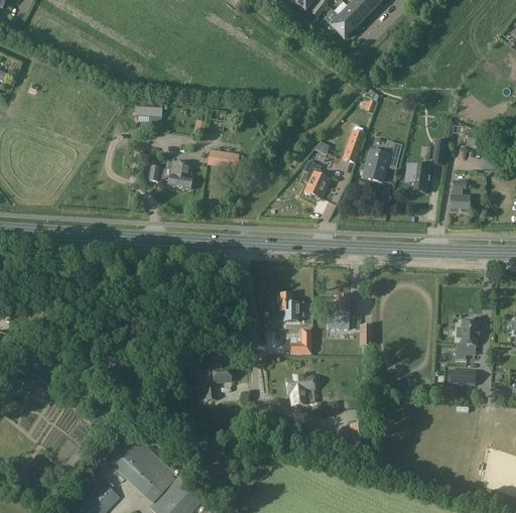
[(0,0),(0,6),(3,8),(4,5),(10,7),(12,0),(0,0)]
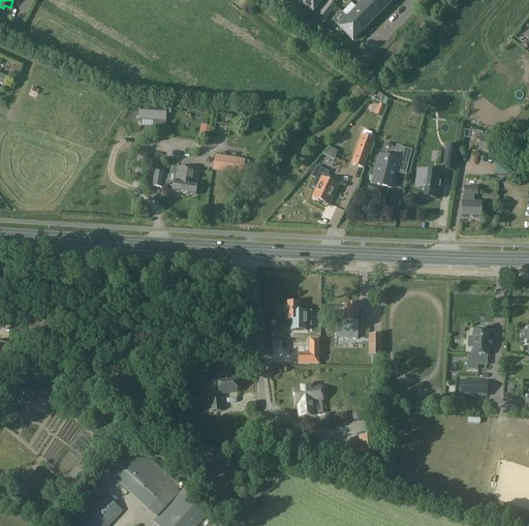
[(304,0),(303,2),(313,9),(316,5),(321,9),(327,2),(329,0),(304,0)]
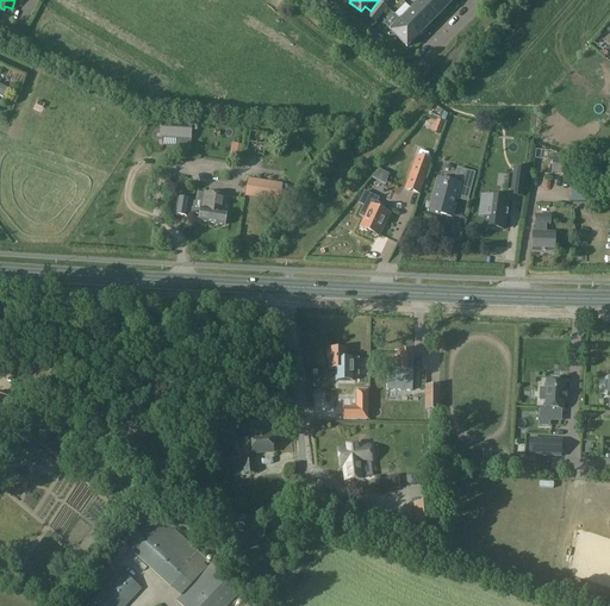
[(415,0),(409,6),(427,24),(437,13),(423,0),(415,0)]
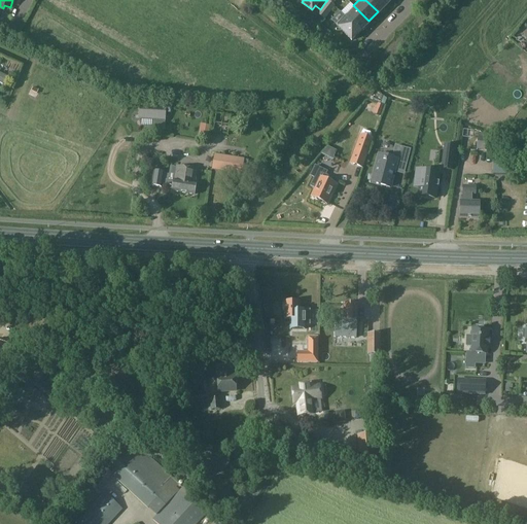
[(365,0),(378,11),(387,3),(383,0),(365,0)]
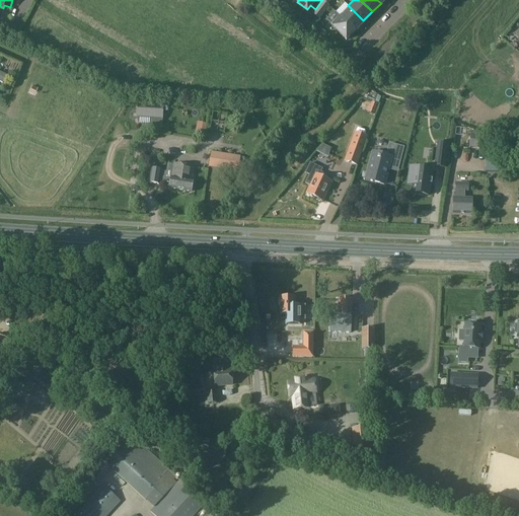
[(348,5),(340,13),(355,29),(363,20),(348,5)]
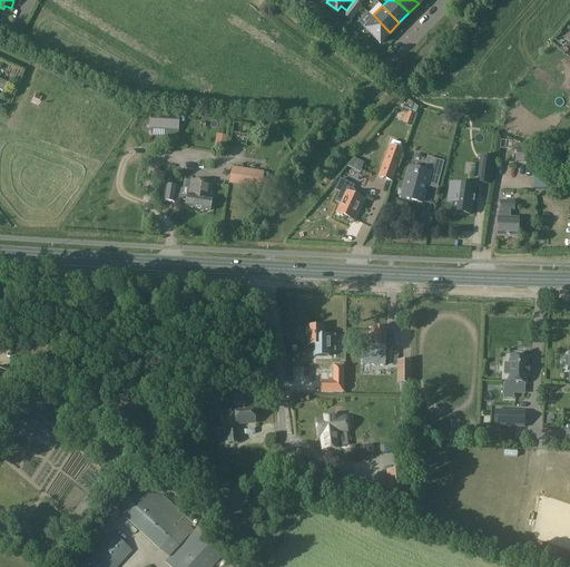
[(390,32),(373,15),(363,25),(380,41),(390,32)]
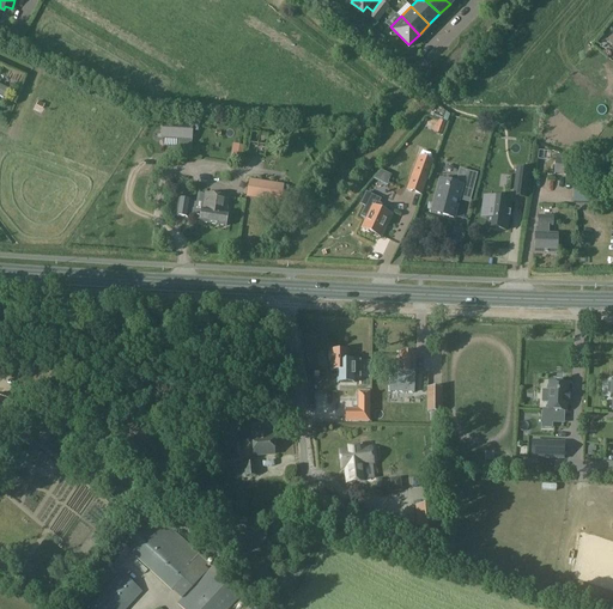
[(438,117),(435,129),(442,133),(447,121),(438,117)]
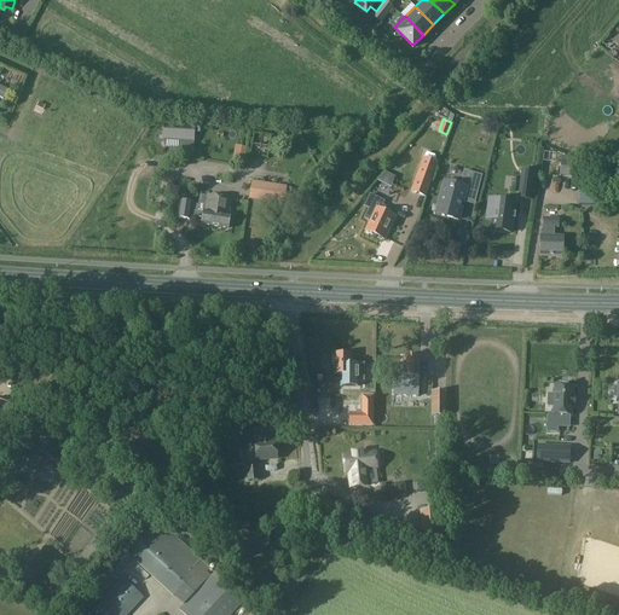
[(165,120),(162,135),(171,138),(174,139),(174,138),(179,139),(177,149),(187,150),(192,123),(165,120)]
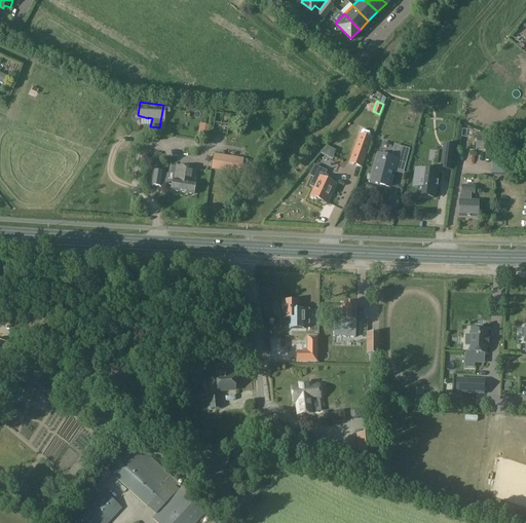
[(360,133),(350,160),(362,164),(372,138),(360,133)]
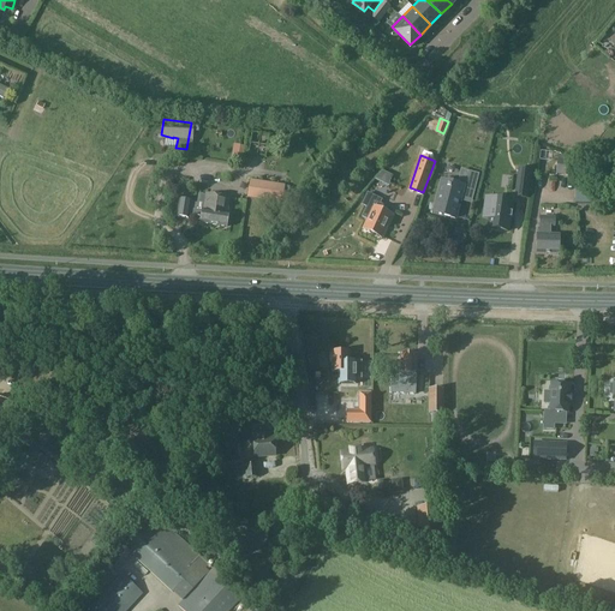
[(585,175),(586,161),(586,160),(557,156),(555,172),(585,175)]
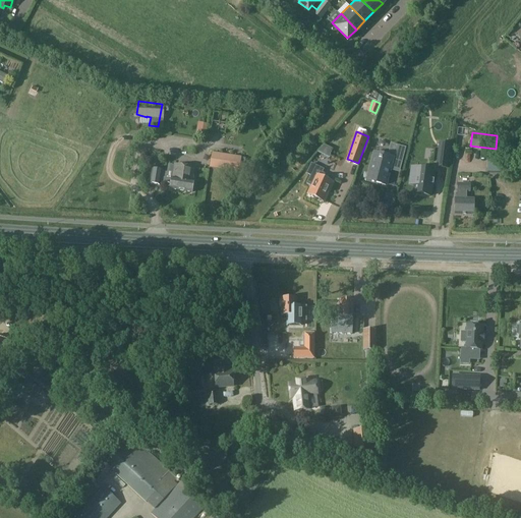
[(441,138),(439,152),(449,153),(451,139),(441,138)]
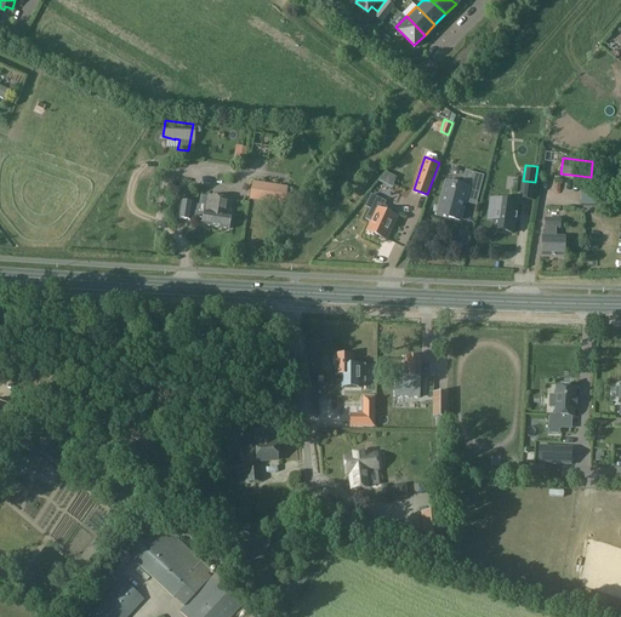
[(394,183),(398,175),(389,170),(386,178),(394,183)]
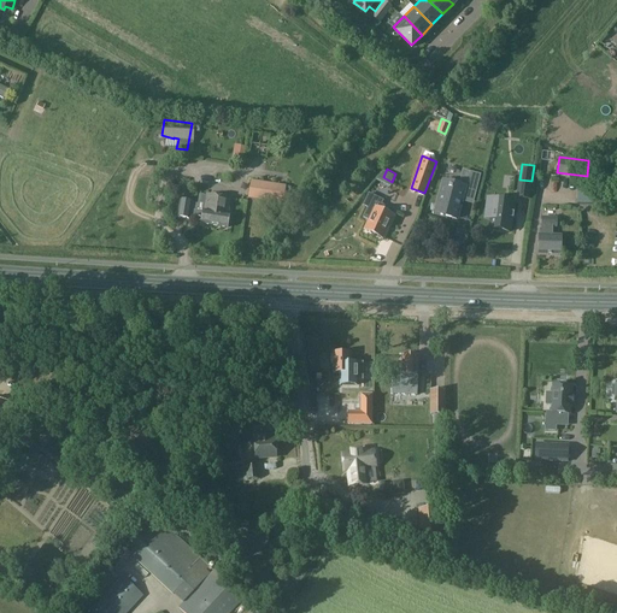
[(471,170),(466,187),(476,189),(480,172),(471,170)]
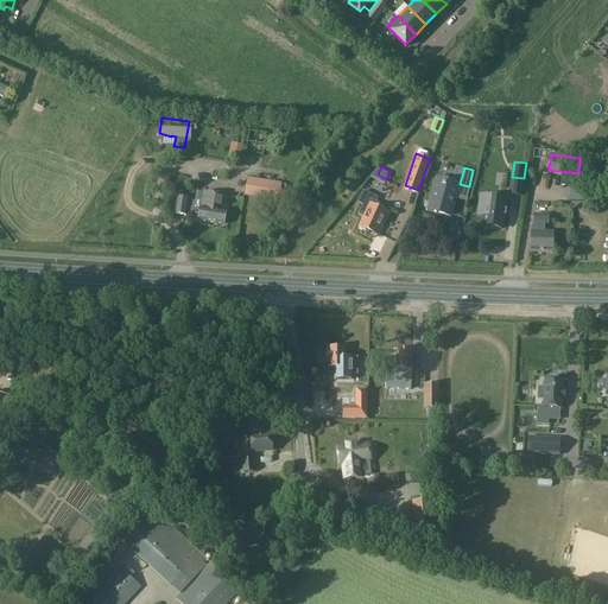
[(247,176),(245,192),(279,197),(282,182),(247,176)]
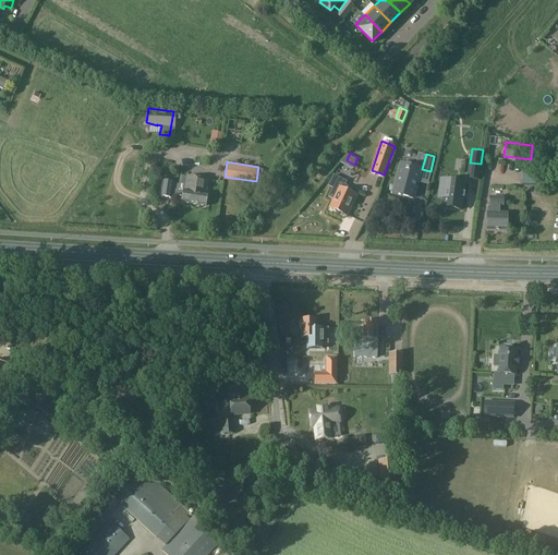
[(521,182),(554,183),(555,165),(522,164),(521,182)]
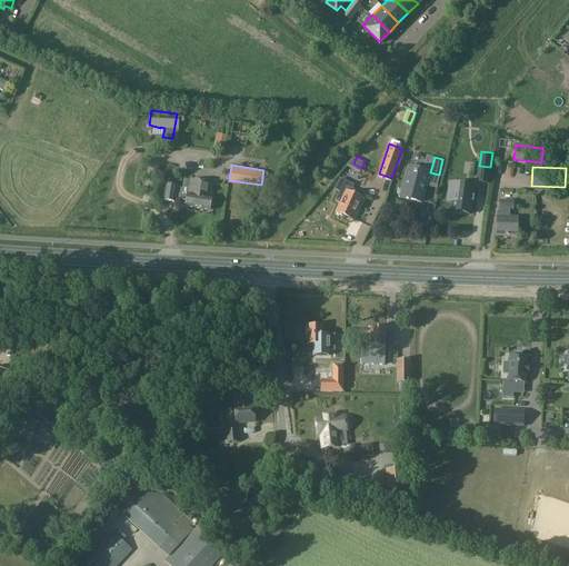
[(409,169),(405,186),(409,187),(407,196),(421,199),(426,182),(428,171),(423,169),(422,169),(421,172),(409,169)]
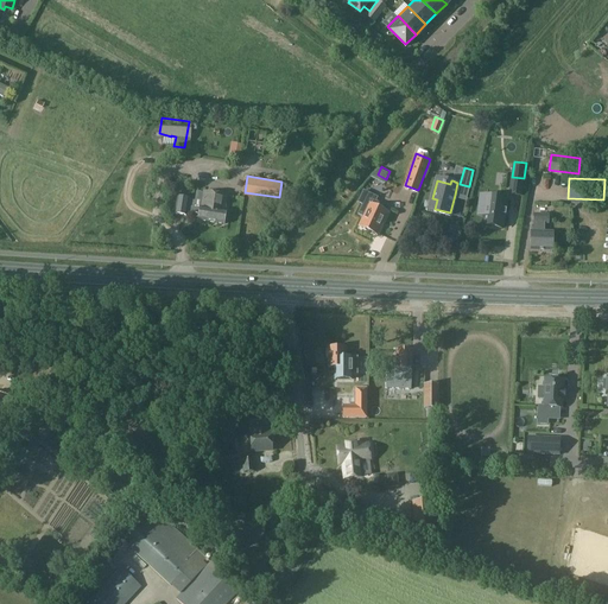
[(378,195),(363,188),(358,201),(362,203),(358,213),(363,215),(360,224),(377,233),(387,210),(380,207),(382,202),(377,198),(378,195)]
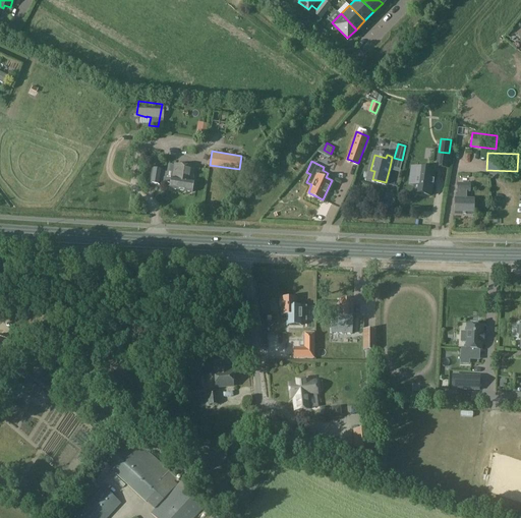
[(152,167),(150,181),(159,182),(159,178),(170,180),(169,186),(193,190),(194,180),(192,179),(194,165),(174,162),(174,163),(172,176),(171,176),(171,177),(160,175),(161,168),(152,167)]
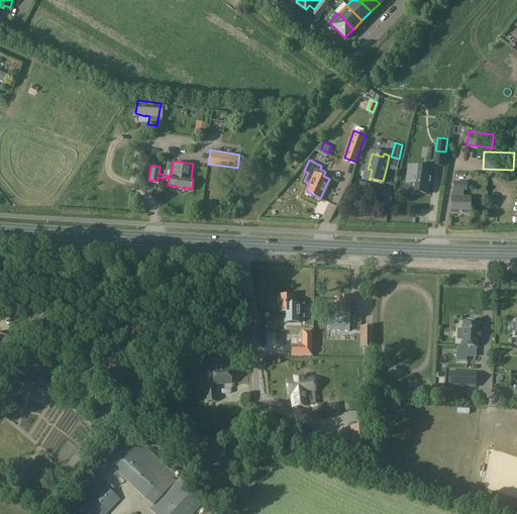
[(411,182),(410,188),(427,190),(430,165),(413,163),(411,182)]
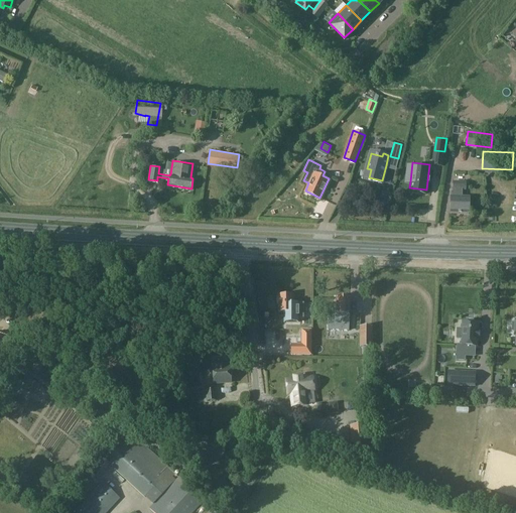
[(450,188),(450,195),(450,211),(469,212),(469,196),(462,196),(463,187),(453,187),(453,189),(450,188)]
